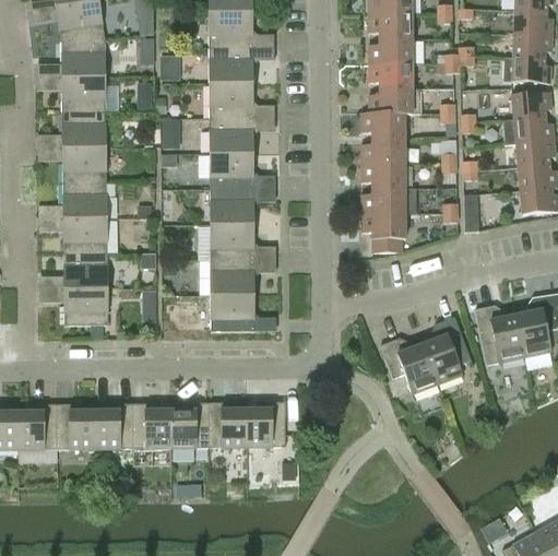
[(134,0),(135,10),(153,8),(152,0),(134,0)]
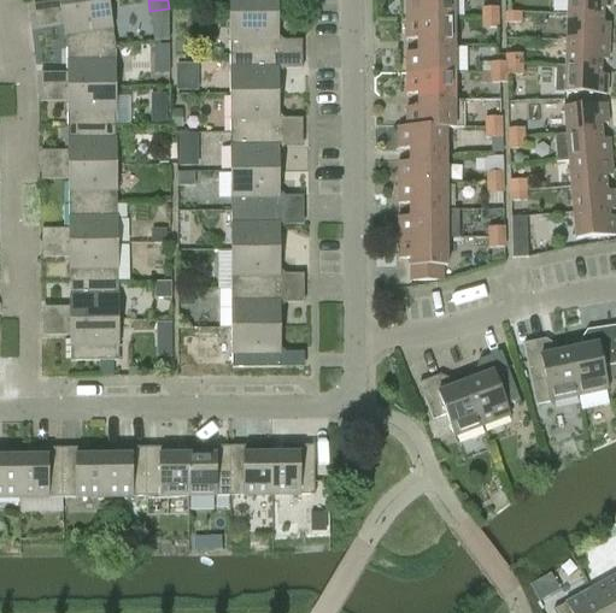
[(180,0),(180,10),(193,10),(193,0),(180,0)]
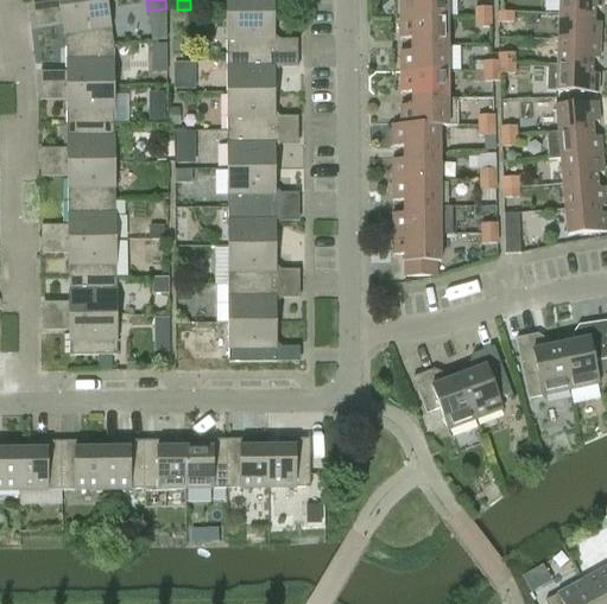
[(226,0),(227,21),(274,21),(273,0),(226,0)]
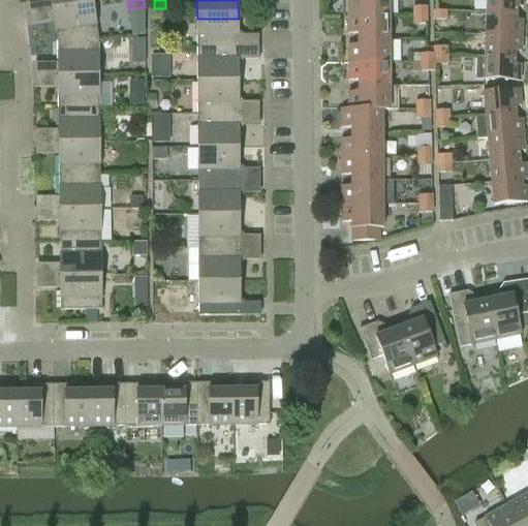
[(348,0),(348,13),(390,12),(390,0),(348,0)]
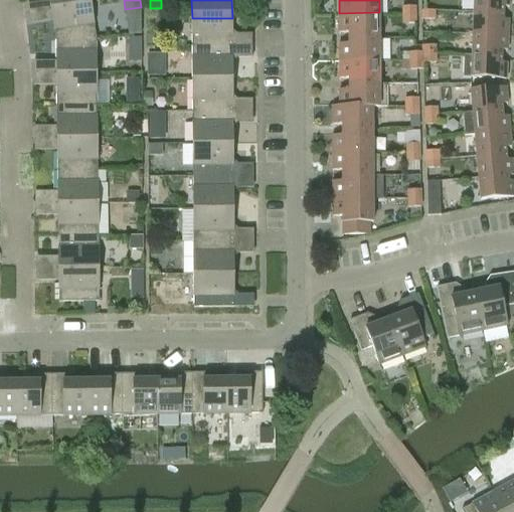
[(474,0),(474,10),(503,11),(504,4),(510,5),(509,0),(474,0)]
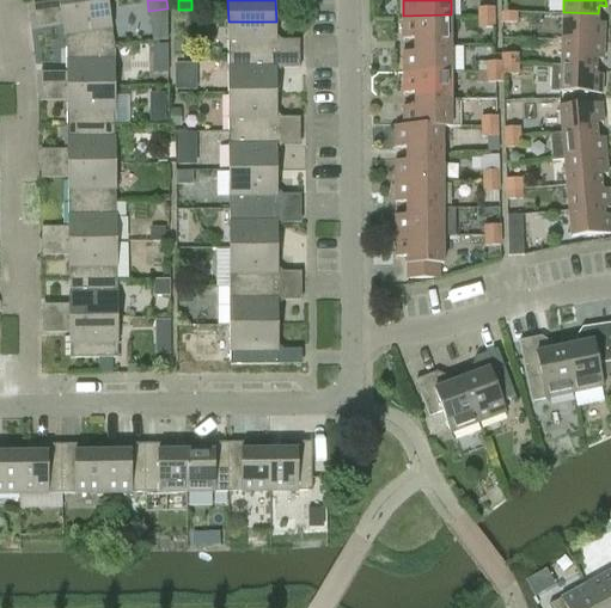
[(67,43),(115,42),(109,1),(61,8),(67,43)]
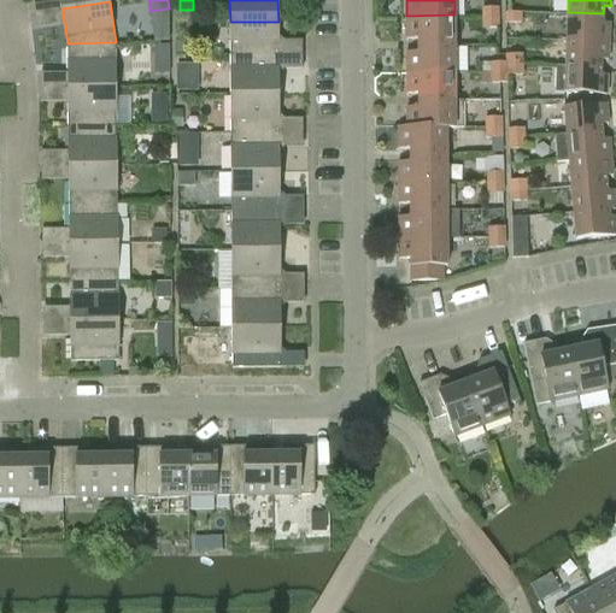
[(498,4),(484,5),(484,15),(499,15),(498,4)]
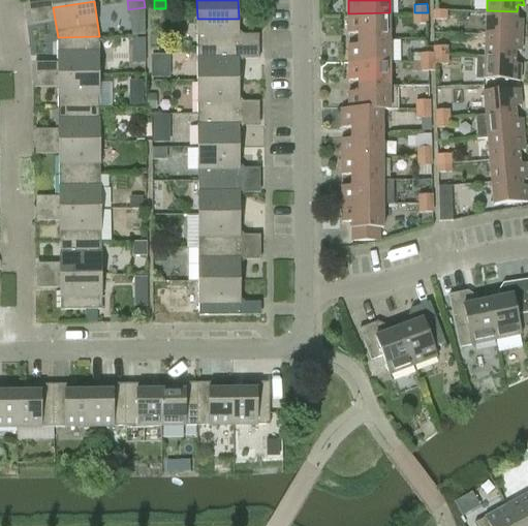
[(446,8),(434,8),(434,18),(447,18),(446,8)]
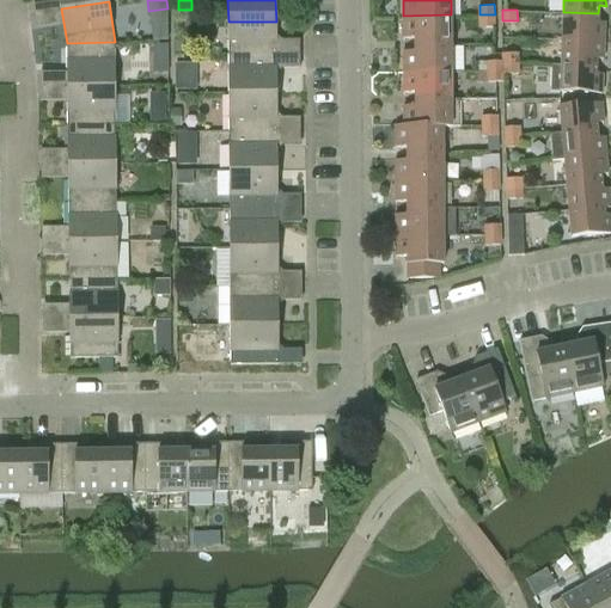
[(562,37),(604,40),(605,20),(598,20),(598,13),(563,12),(562,37)]
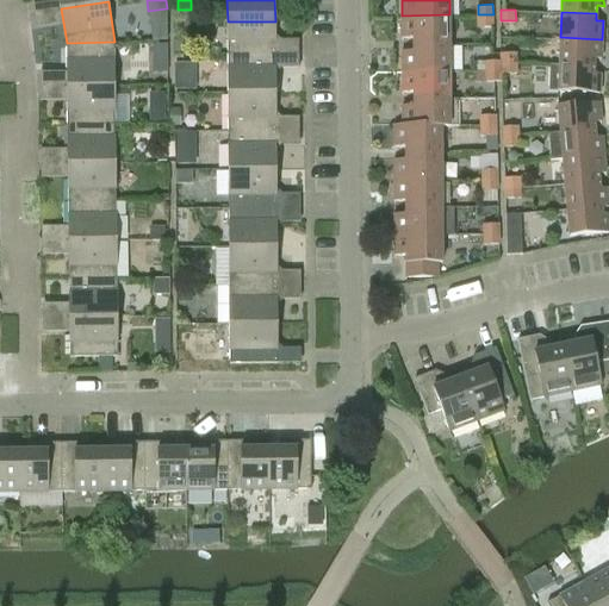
[(414,42),(451,42),(449,14),(402,16),(403,36),(414,36),(414,42)]
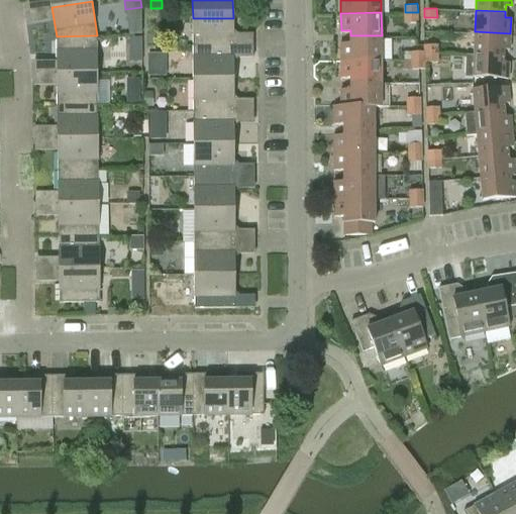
[(405,21),(418,21),(418,12),(405,12),(405,21)]
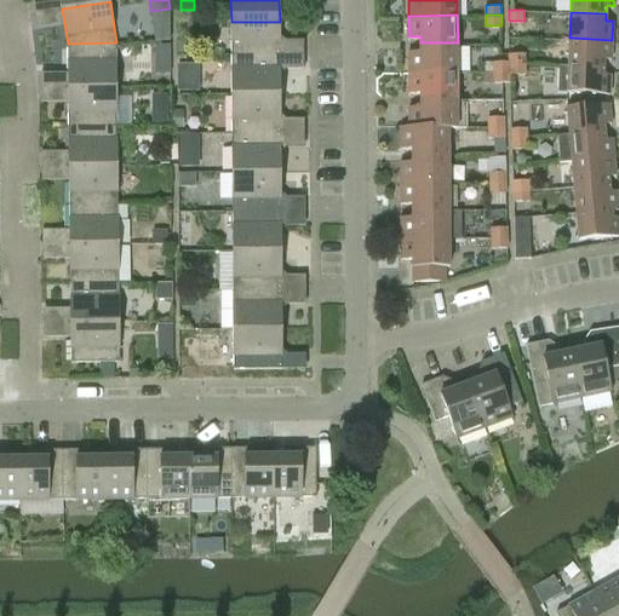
[(231,61),(280,61),(280,22),(231,22),(231,61)]
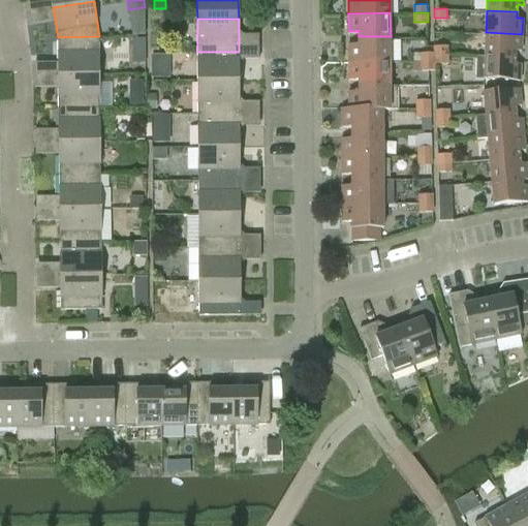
[(152,23),(152,43),(166,43),(166,23),(152,23)]
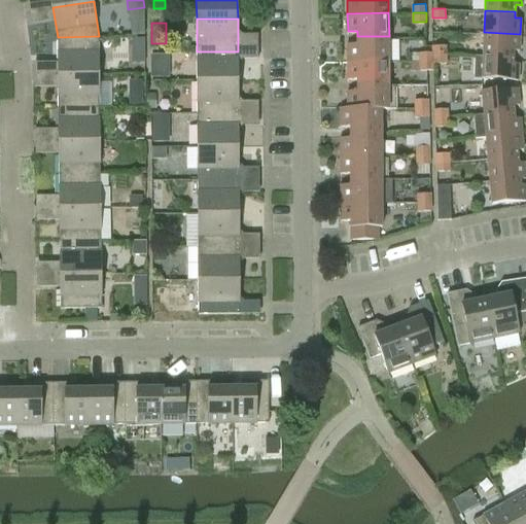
[(520,34),(484,32),(483,54),(483,55),(513,56),(514,49),(520,49),(520,34)]
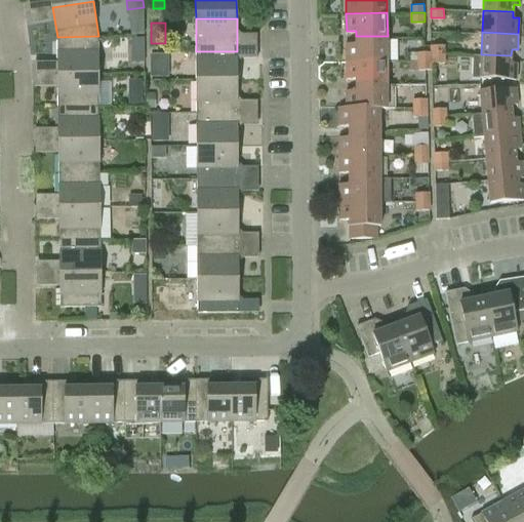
[(144,34),(130,34),(130,46),(144,46),(144,34)]
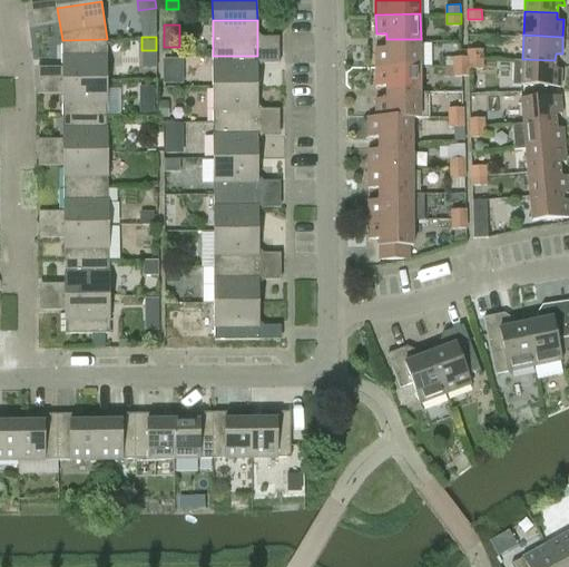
[(62,76),(107,76),(107,39),(62,40),(62,42),(62,76)]
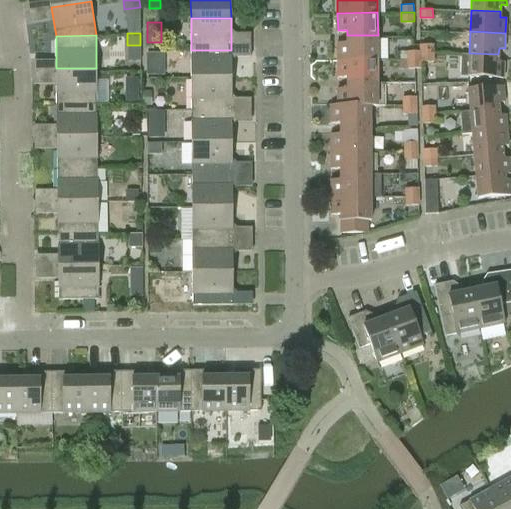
[(338,58),(378,58),(378,35),(347,35),(347,41),(338,41),(338,58)]
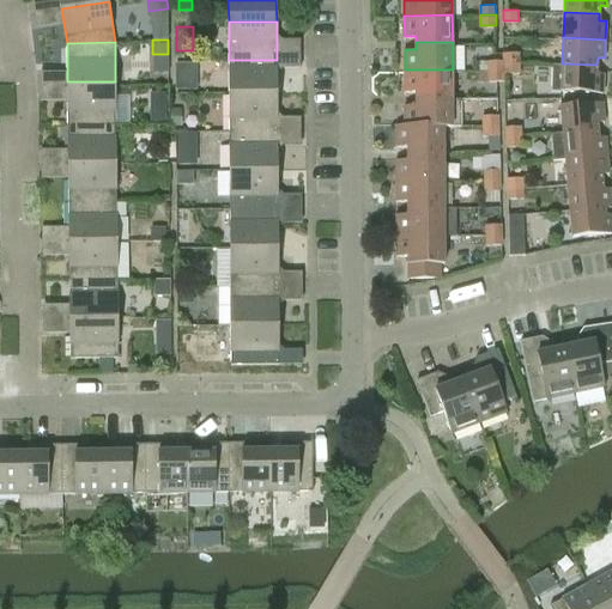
[(504,52),(504,59),(504,62),(520,61),(519,52),(504,52)]
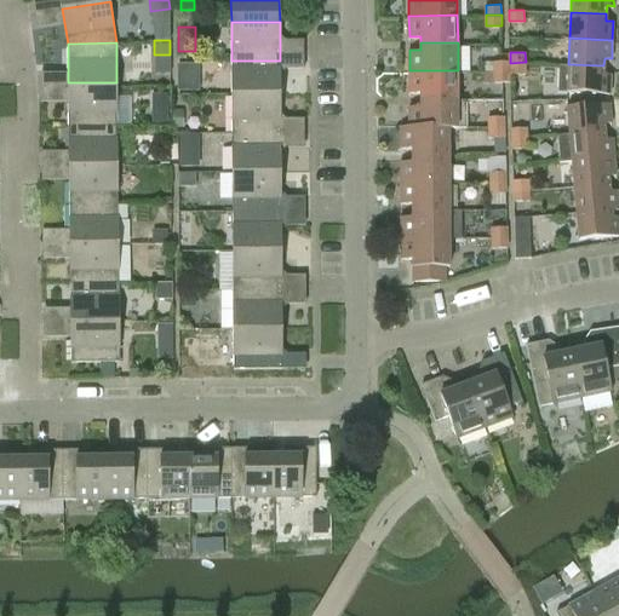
[(510,59),(494,59),(494,70),(510,70),(510,63),(510,59)]
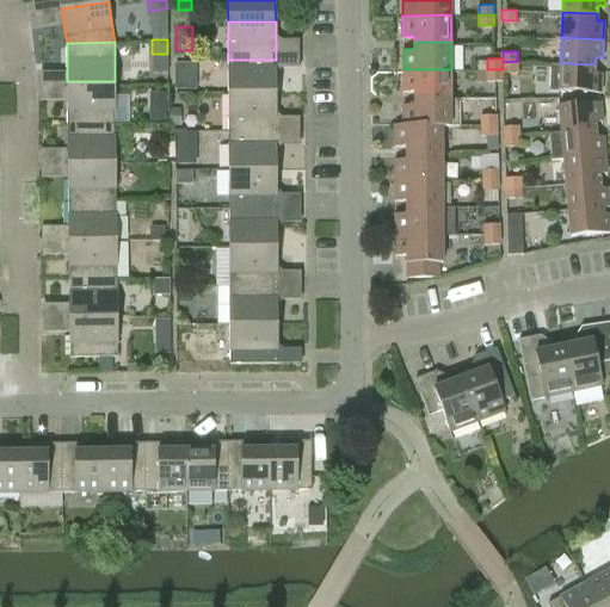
[(178,87),(197,87),(197,60),(178,60),(178,87)]
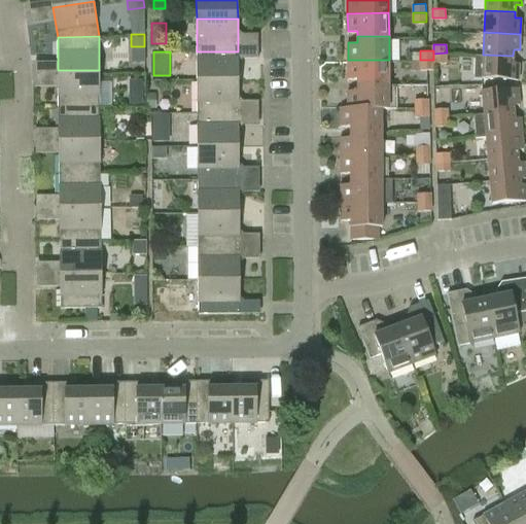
[(197,83),(238,83),(238,51),(197,51),(197,83)]
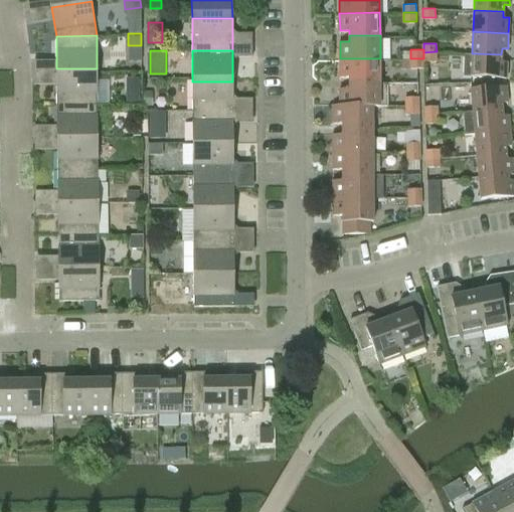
[(423,60),(437,60),(437,51),(423,52),(423,58),(423,60)]
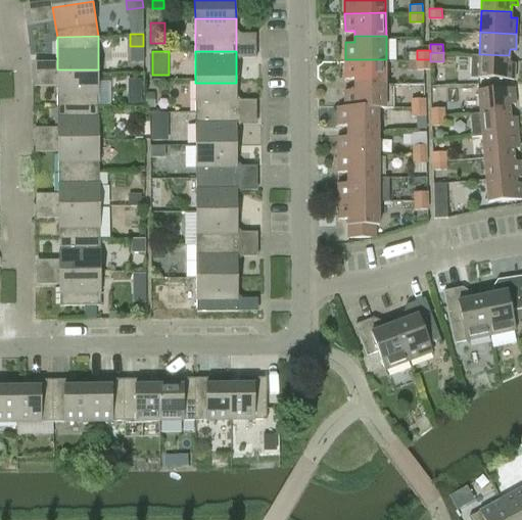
[(509,61),(509,55),(479,54),(479,53),(472,53),(471,77),(515,79),(515,62),(509,61)]
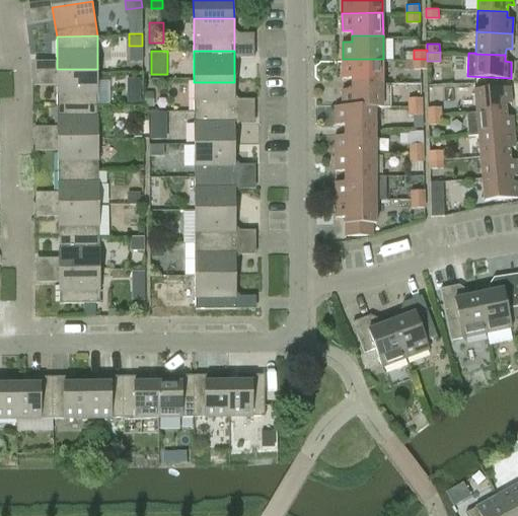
[(383,59),(343,59),(343,76),(353,76),(353,82),(383,82),(383,59)]
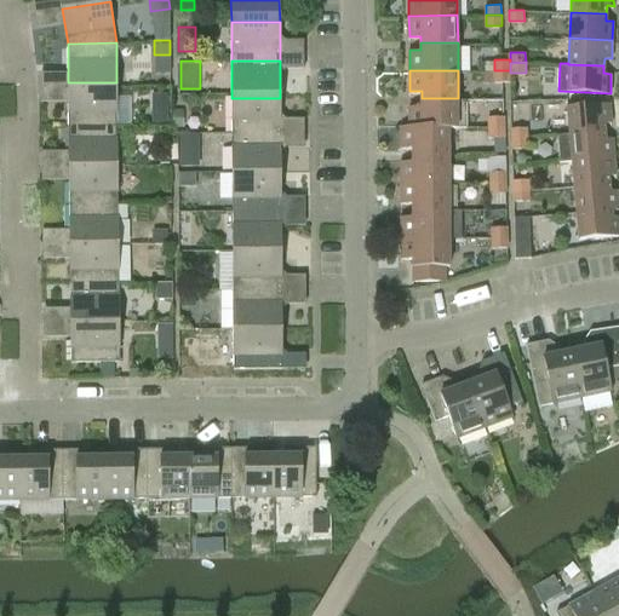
[(510,80),(510,73),(510,70),(494,70),(494,81),(510,80)]
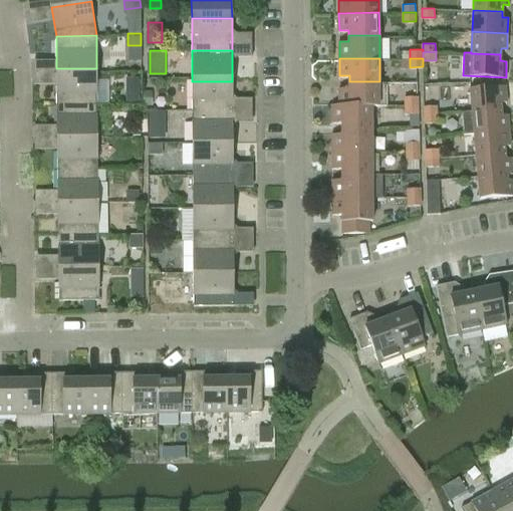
[(57,101),(97,101),(96,68),(56,68),(57,101)]
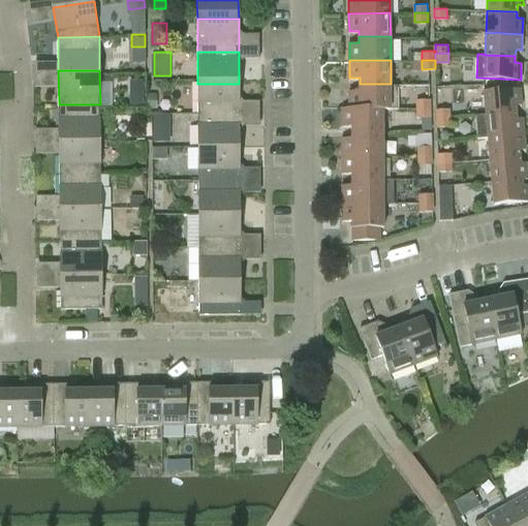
[(198,117),(240,117),(239,84),(197,84),(198,117)]
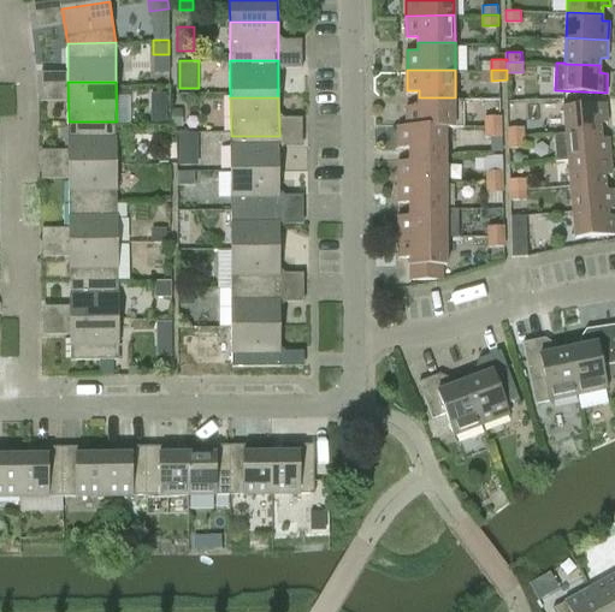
[(463,125),(463,97),(455,97),(419,97),(419,105),(407,105),(407,124),(407,125),(447,125),(455,125),(463,125)]
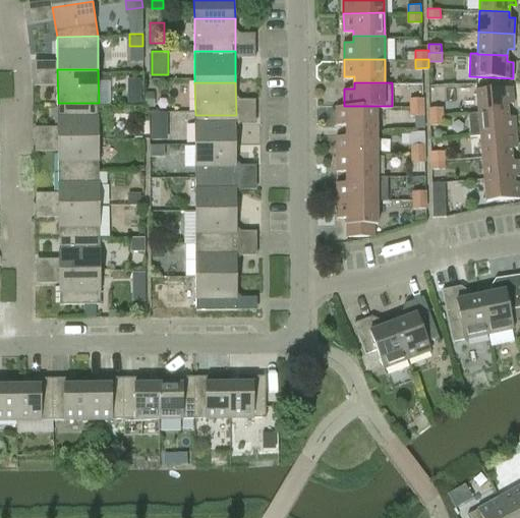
[(478,112),(508,109),(508,103),(514,102),(512,85),(476,90),(478,112)]
